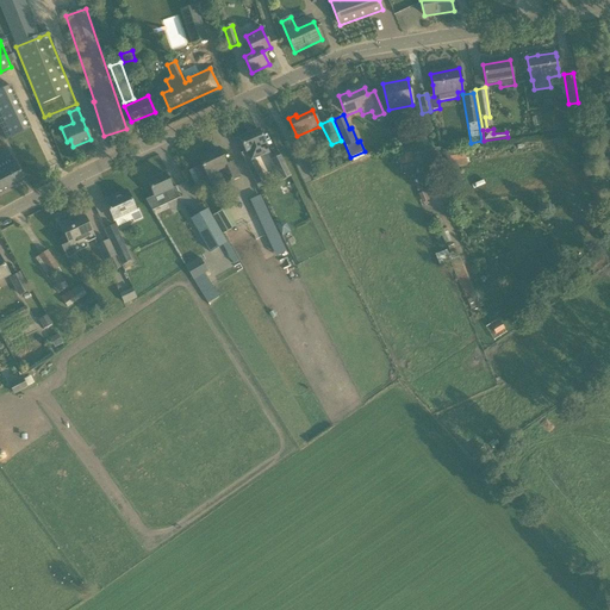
[(255,185),(265,181),(254,160),(268,154),(263,144),(265,144),(259,131),(240,139),(246,151),(241,154),(255,185)]
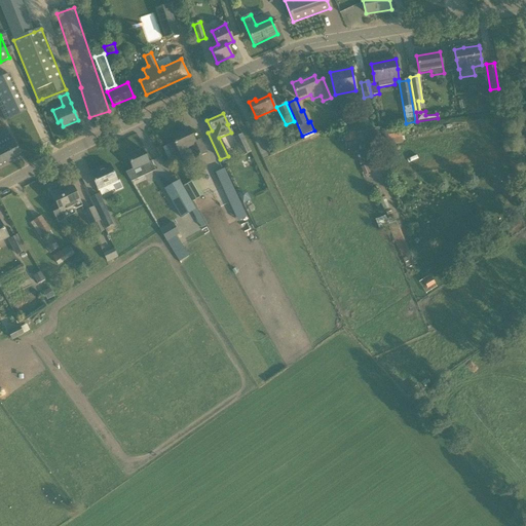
[(174,142),(166,146),(173,161),(181,157),(184,162),(194,158),(207,153),(205,150),(200,141),(195,143),(188,128),(172,137),(174,142)]
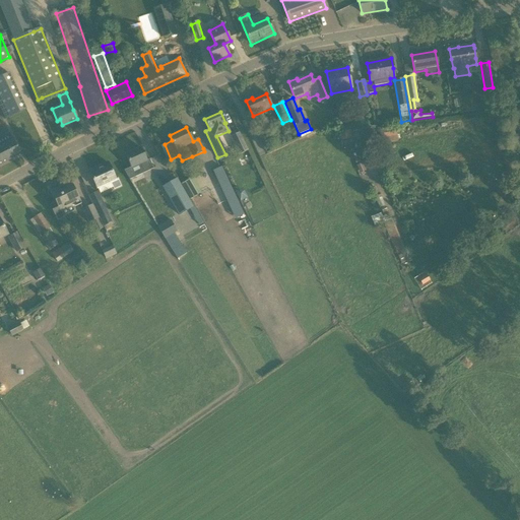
[(398,141),(395,128),(371,132),(372,140),(376,140),(376,145),(398,141)]
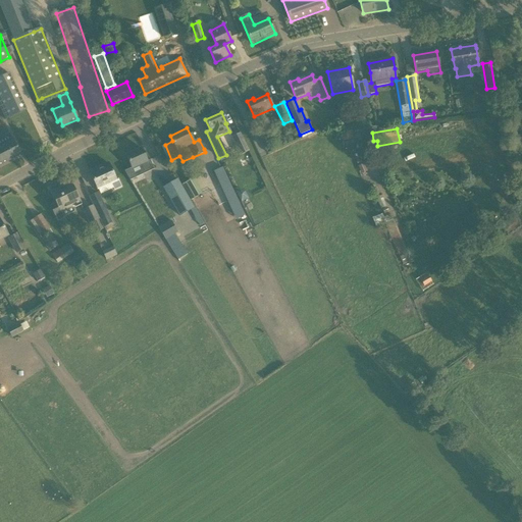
[(240,135),(232,138),(238,149),(241,155),(249,152),(246,145),(240,135)]
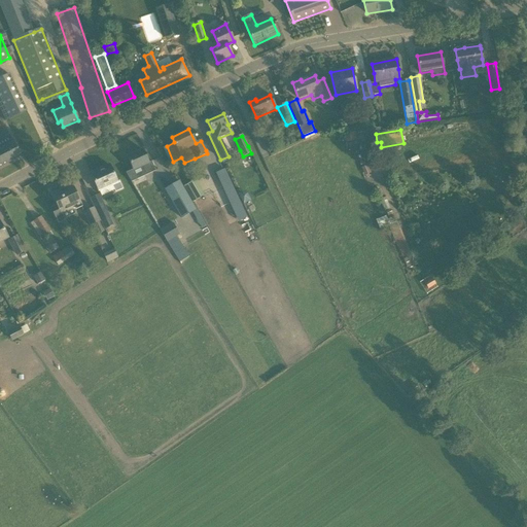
[(37,147),(50,146),(49,139),(36,139),(37,147)]
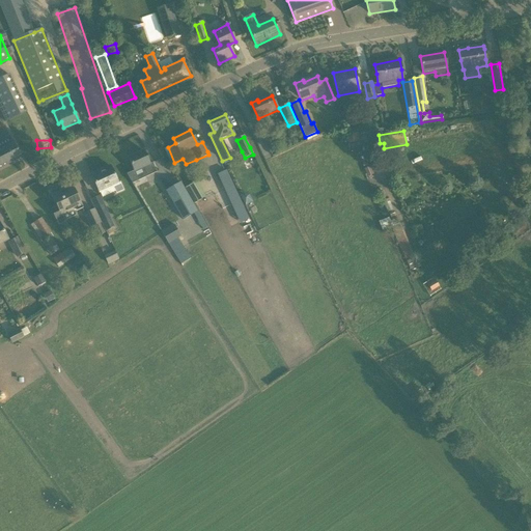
[(0,168),(21,158),(14,143),(0,149),(0,168)]
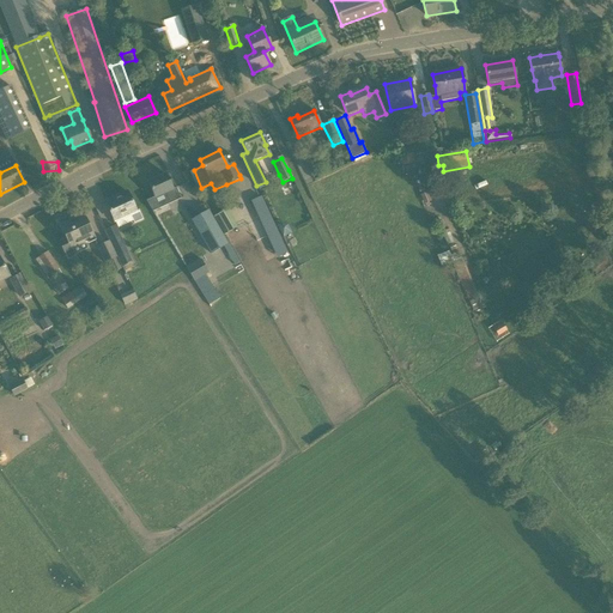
[(153,194),(155,198),(156,199),(163,196),(167,204),(176,200),(173,192),(174,190),(171,186),(167,175),(149,183),(153,194)]
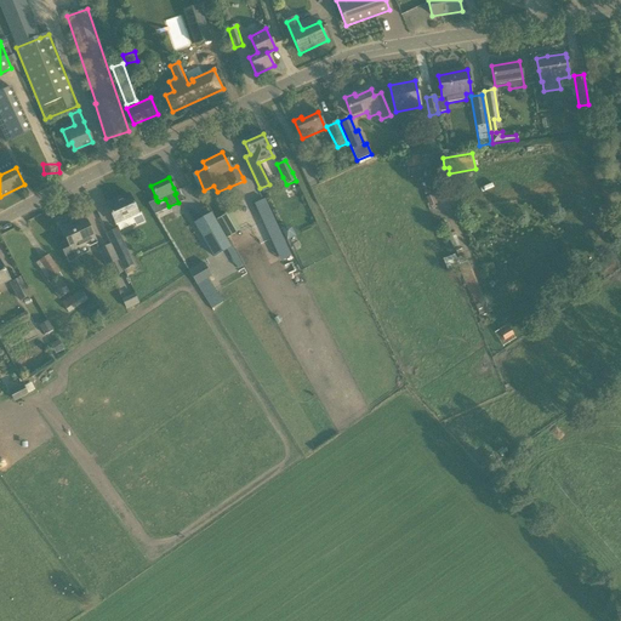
[(181,189),(186,201),(197,197),(194,193),(195,193),(191,184),(181,189)]
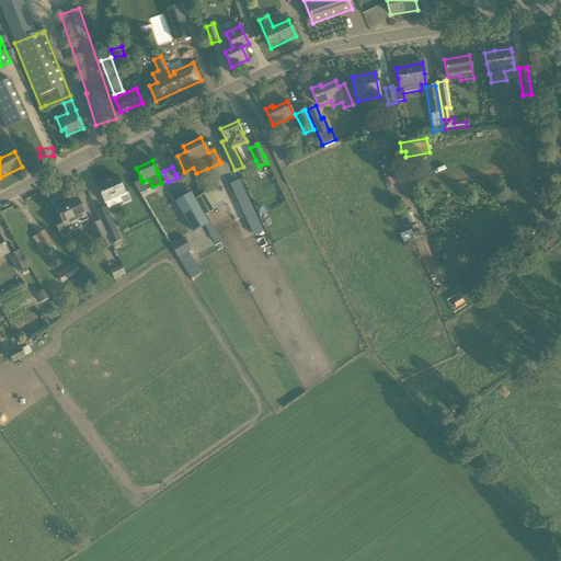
[(105,203),(119,197),(123,205),(130,202),(127,193),(125,194),(116,175),(96,185),(105,203)]
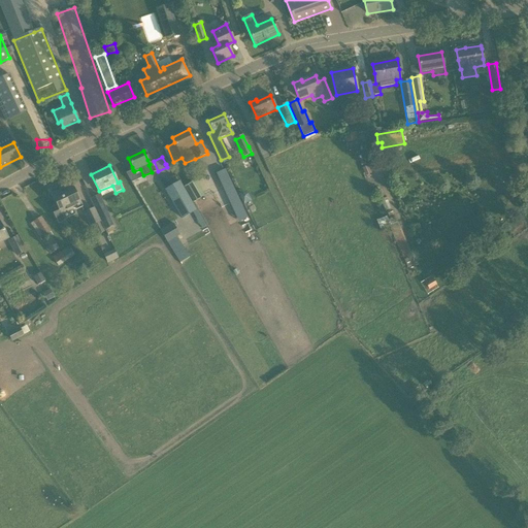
[(367,166),(362,168),(365,175),(370,173),(367,166)]
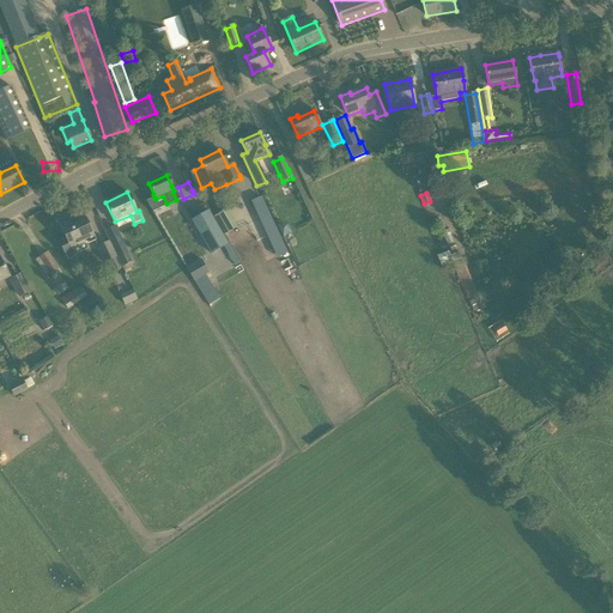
[(277,256),(286,252),(261,198),(253,201),(277,256)]
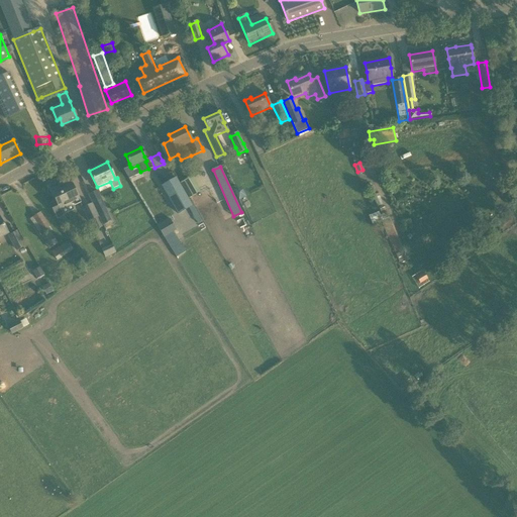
[(149,169),(130,178),(134,187),(153,178),(149,169)]
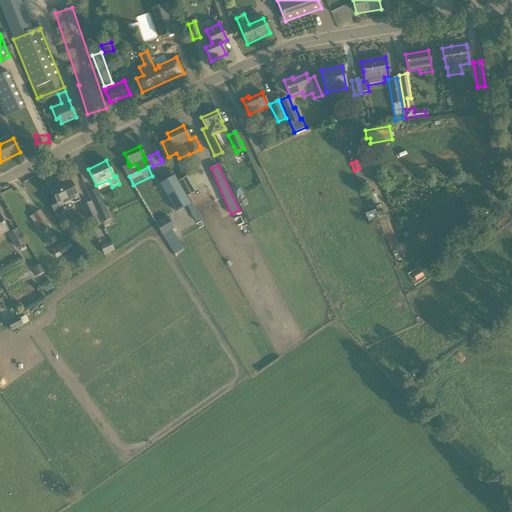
[(187,196),(198,190),(189,175),(178,181),(187,196)]
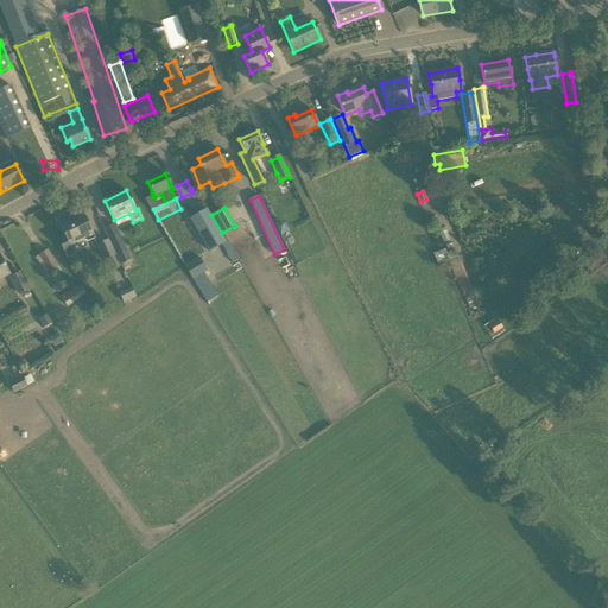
[(88,242),(95,239),(82,213),(59,223),(65,238),(59,241),(67,258),(73,255),(74,252),(70,245),(83,239),(83,240),(88,242)]
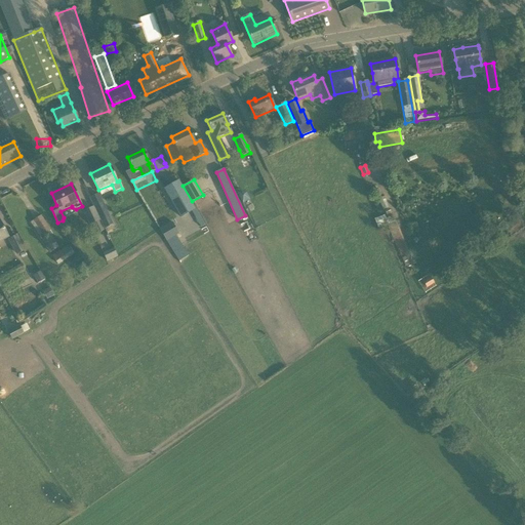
[(90,198),(105,229),(113,226),(98,194),(90,198)]
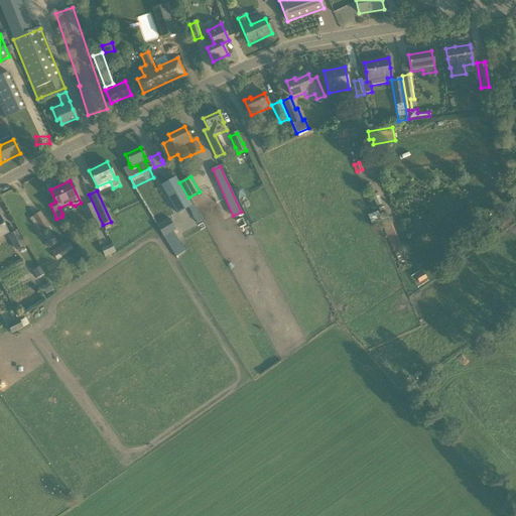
[(103,226),(92,204),(82,209),(88,222),(89,222),(90,224),(93,222),(97,229),(103,226)]
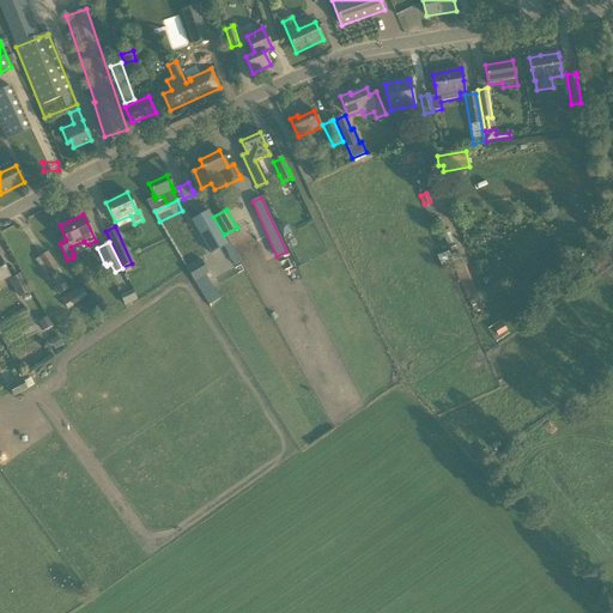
[(61,274),(48,253),(36,260),(52,284),(50,284),(58,296),(68,289),(60,275),(61,274)]
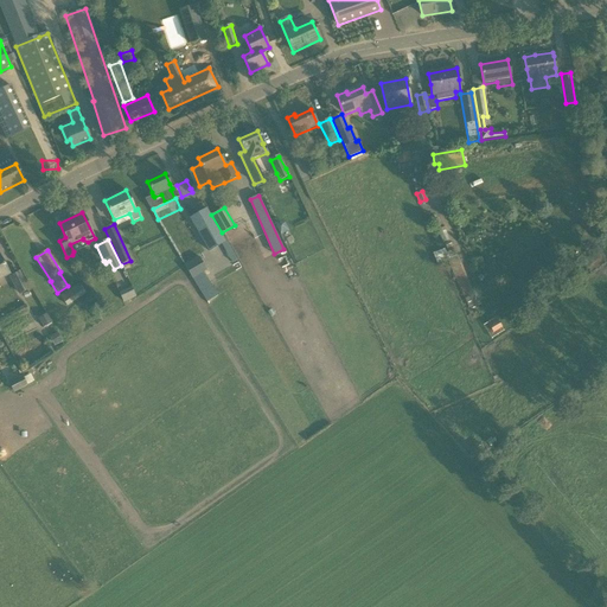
[(457,256),(454,250),(445,255),(465,300),(465,299),(468,307),(479,302),(475,295),(458,255),(457,256)]
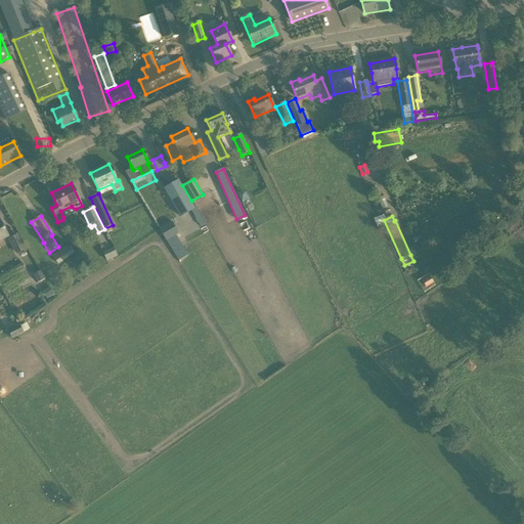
[(161,228),(159,229),(166,241),(178,233),(172,222),(170,223),(161,228)]
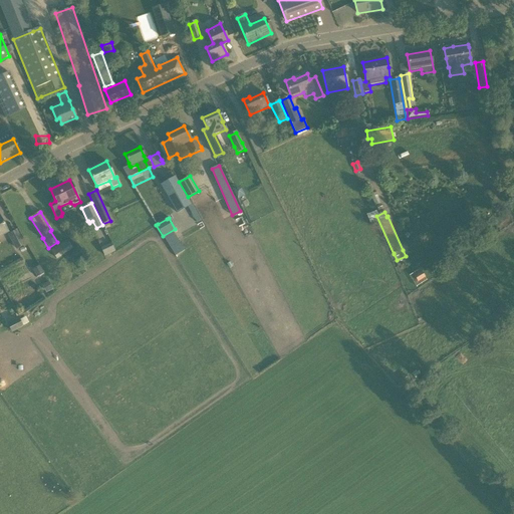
[(17,250),(24,246),(16,231),(8,235),(17,250)]
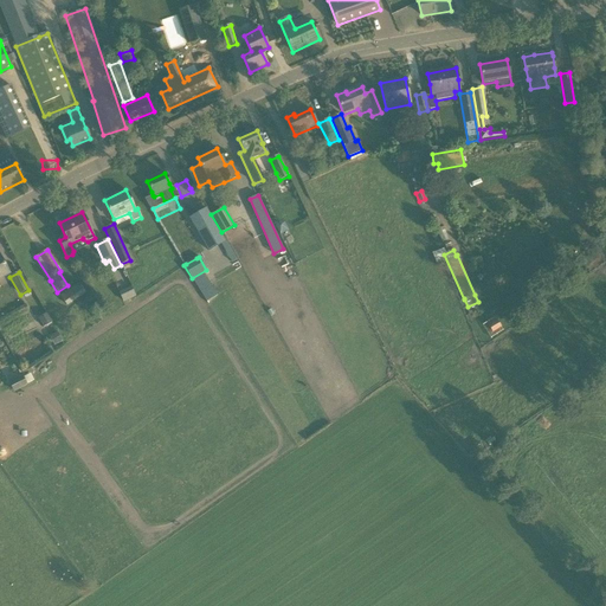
[(0,283),(1,285),(11,281),(8,276),(0,279),(0,283)]
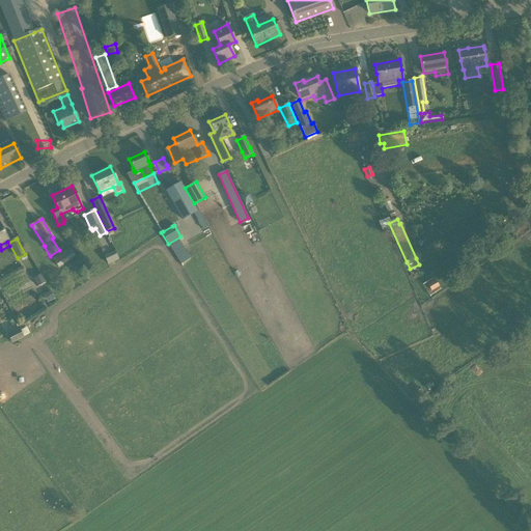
[(59,268),(75,257),(68,248),(53,259),(59,268)]
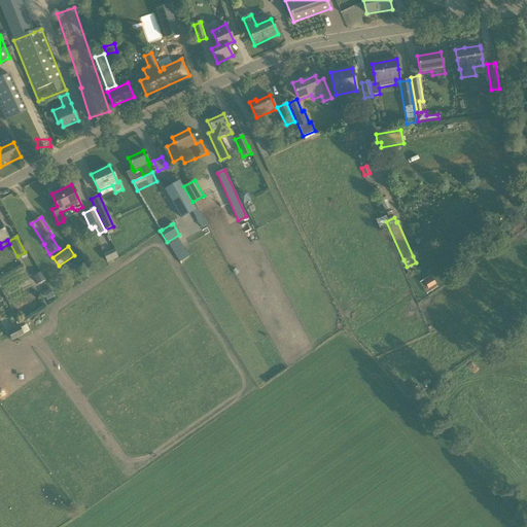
[(104,253),(107,262),(118,257),(115,248),(104,253)]
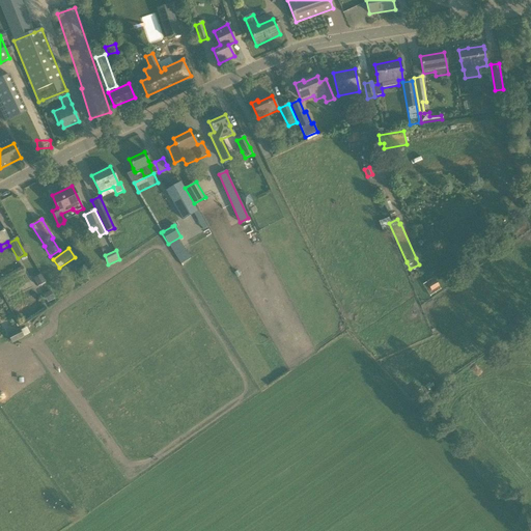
[(0,286),(6,302),(33,291),(24,269),(0,278),(0,286)]
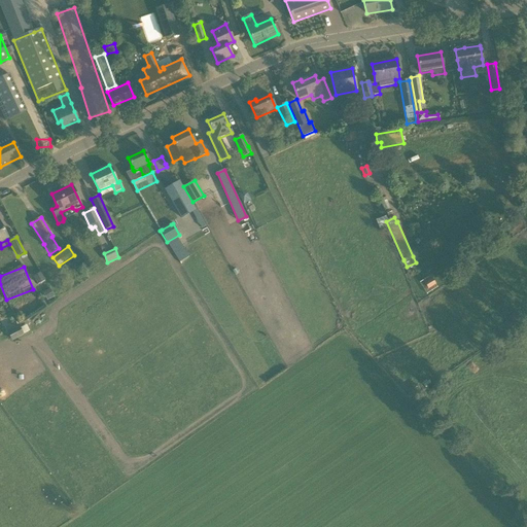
[(23,337),(22,336),(30,331),(27,325),(8,334),(12,341),(23,337)]
